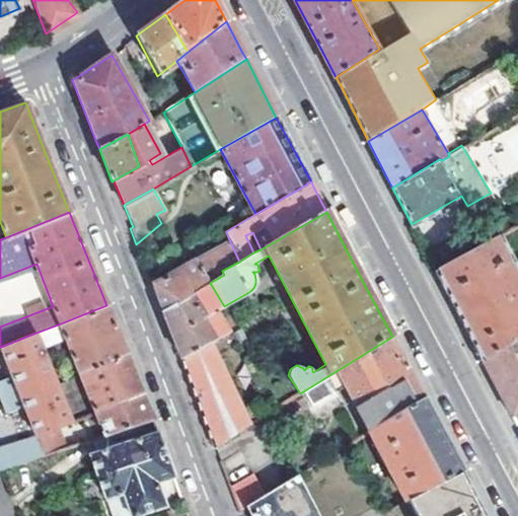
[(464,251),(434,270),(482,358),(517,337),(517,270),(498,233),(464,251)]
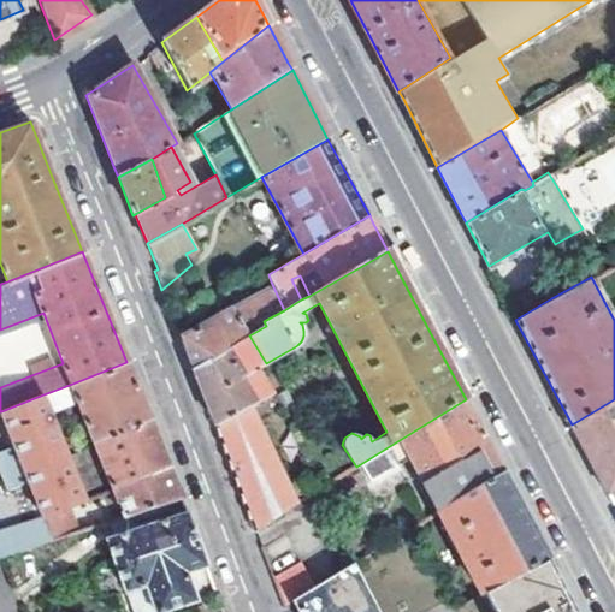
[(515,320),(551,298),(540,279),(506,299),(515,320)]
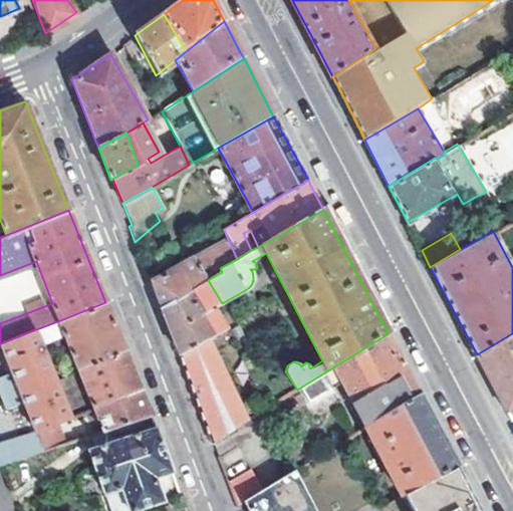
[(237,259),(226,235),(192,255),(204,282),(208,280),(222,272),(220,268),(237,259)]
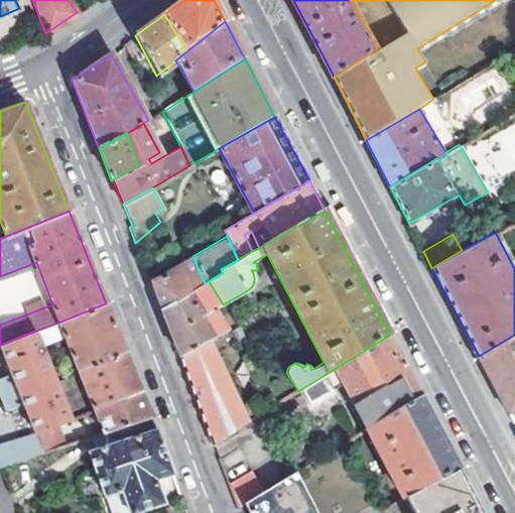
[(205,283),(192,256),(155,278),(150,281),(159,303),(161,308),(205,283)]
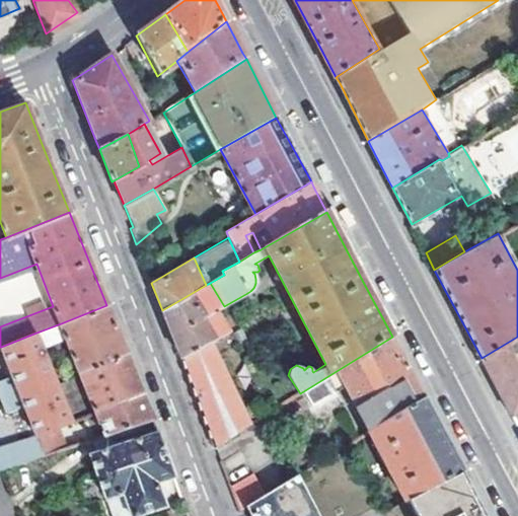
[(162,310),(180,359),(210,343),(229,332),(218,309),(224,306),(210,283),(206,285),(162,310)]
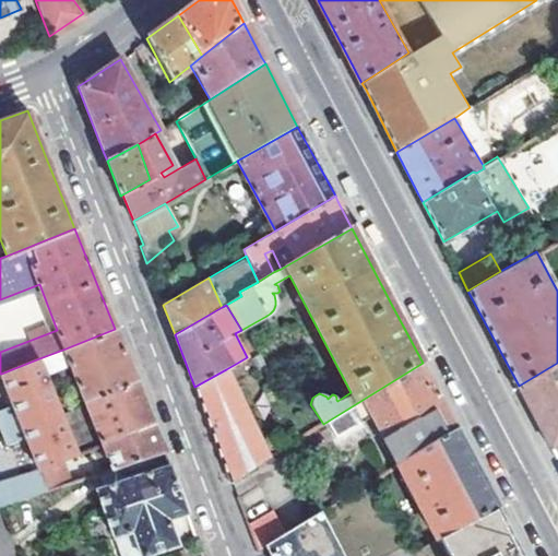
[(66,349),(72,364),(87,404),(138,386),(134,378),(119,339),(115,329),(66,349)]
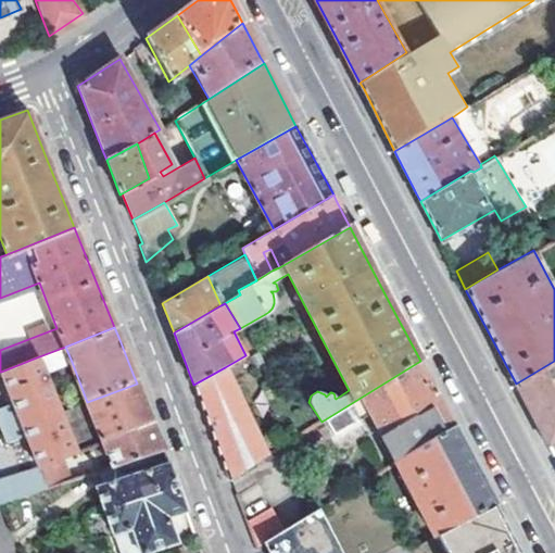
[(39,356),(45,372),(72,362),(65,347),(39,356)]
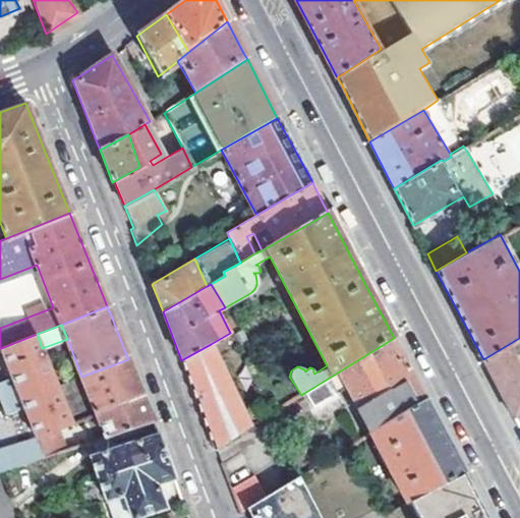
[(37,334),(1,348),(11,376),(0,380),(0,400),(5,414),(25,407),(35,435),(57,427),(72,422),(42,348),(37,334)]
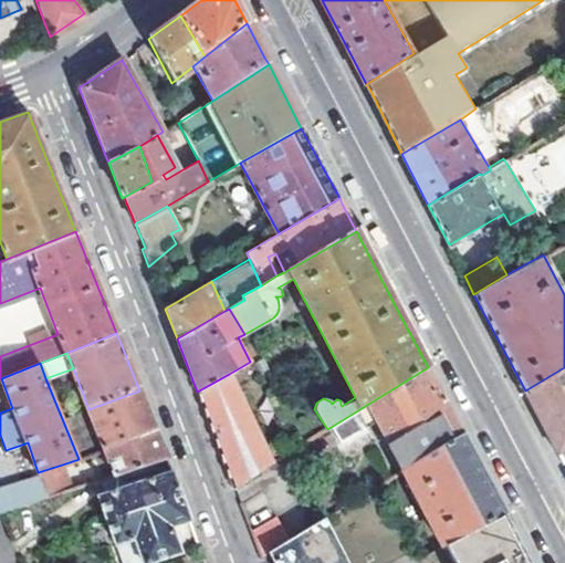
[(428,367),(327,429),(337,445),(377,421),(403,471),(463,436),(433,378),(428,367)]
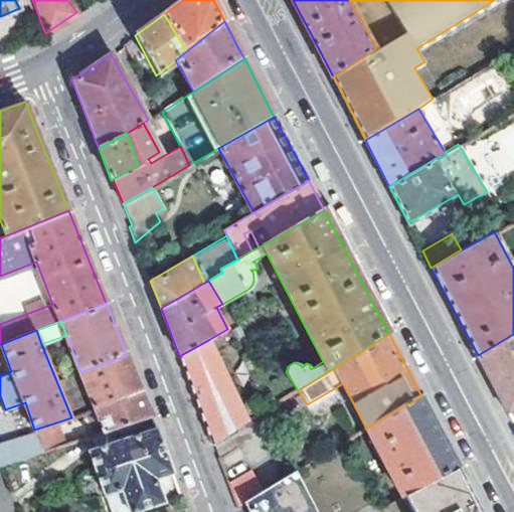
[(513,334),(478,355),(509,416),(513,412),(513,334)]
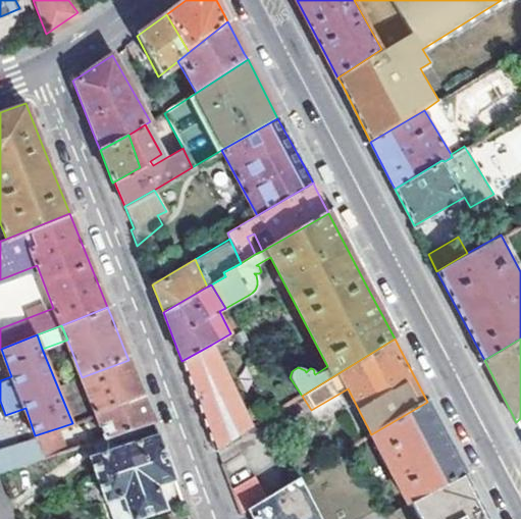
[(211,345),(181,361),(185,369),(206,428),(214,449),(250,426),(211,345)]
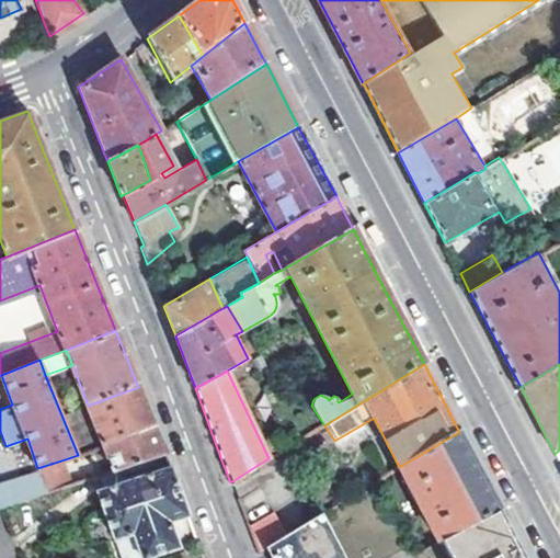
[(102,445),(153,428),(150,419),(138,387),(88,406),(102,445)]
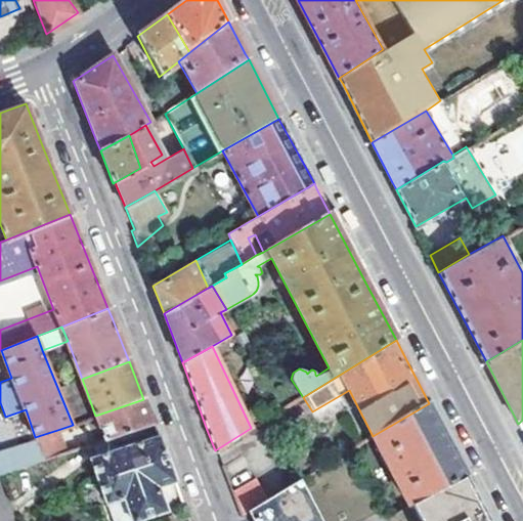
[(104,438),(154,423),(145,403),(143,399),(95,416),(104,438)]
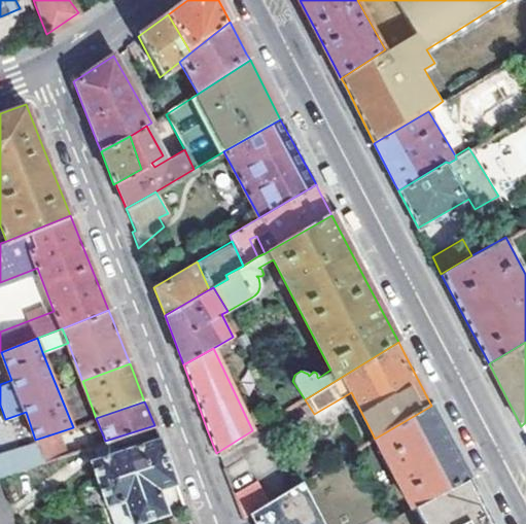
[(431,406),(375,439),(412,508),(468,478),(431,406)]
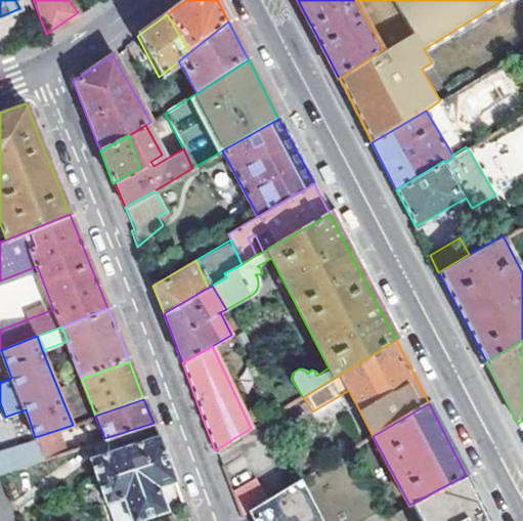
[(43,458),(64,450),(57,430),(35,437),(43,458)]
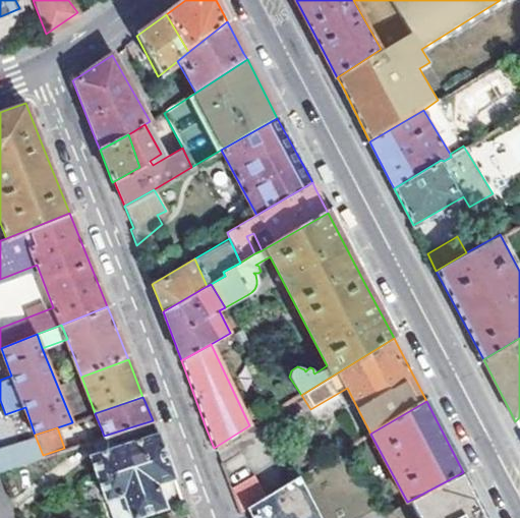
[(174,478),(157,433),(90,454),(112,517),(129,517),(165,507),(158,483),(174,478)]
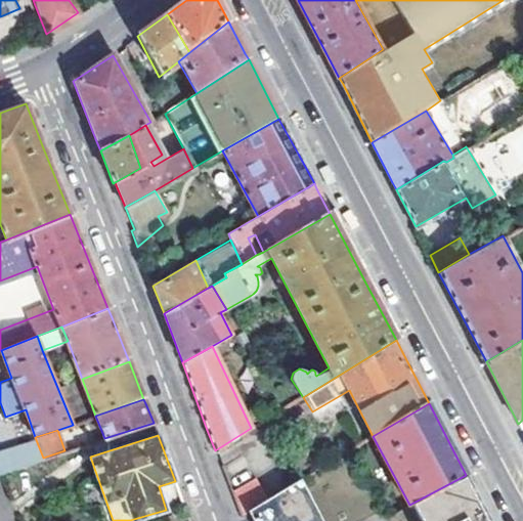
[(0,472),(43,458),(35,437),(0,450),(0,472)]
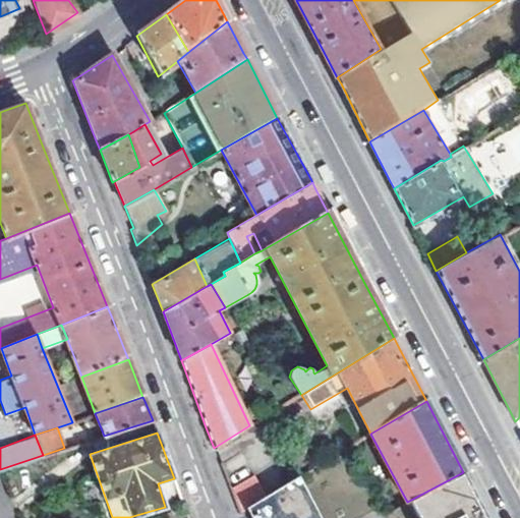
[(486,517),(463,472),(407,502),(384,514),(349,446),(266,494),(244,507),(249,517),(486,517)]
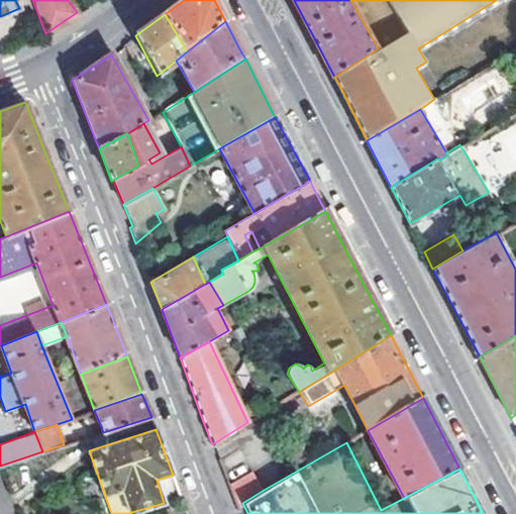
[(251,469),(228,482),(238,506),(242,503),(264,490),(251,469)]
